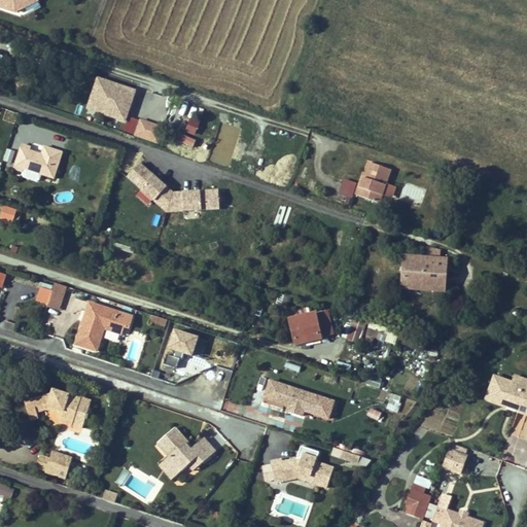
[(0,0),(0,6),(16,11),(38,0),(0,0)]
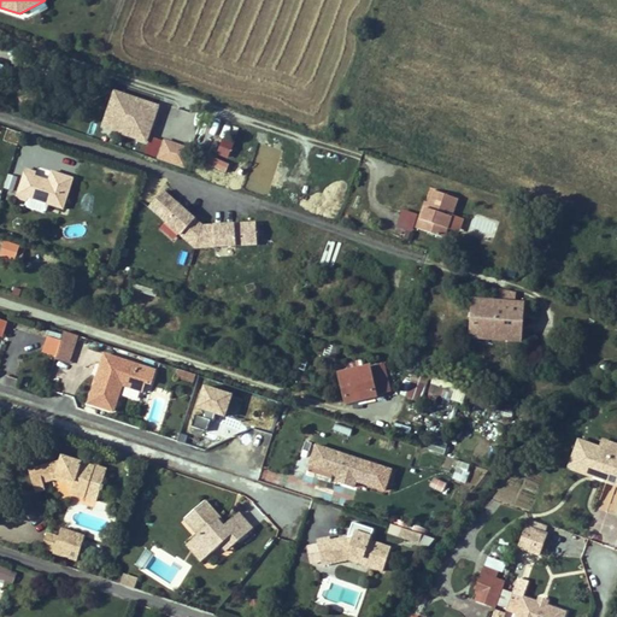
[(159,106),(118,92),(107,124),(148,139),(153,123),(150,123),(153,115),(157,116),(159,106)]
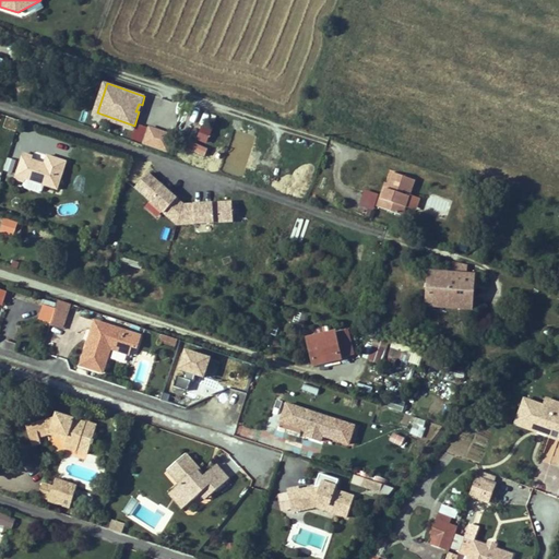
[(176,132),(151,123),(145,141),(169,150),(176,132)]
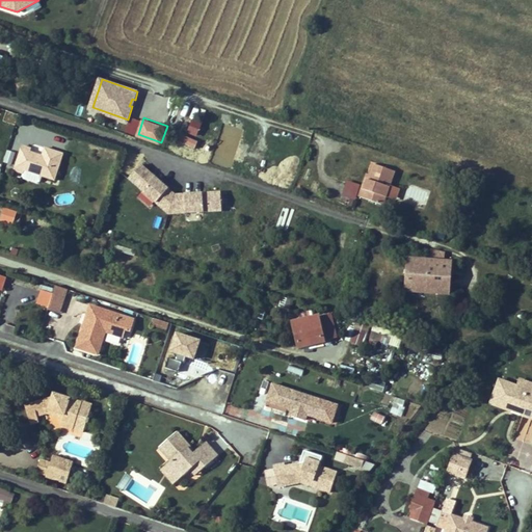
[(191,122),(189,134),(201,136),(204,125),(191,122)]
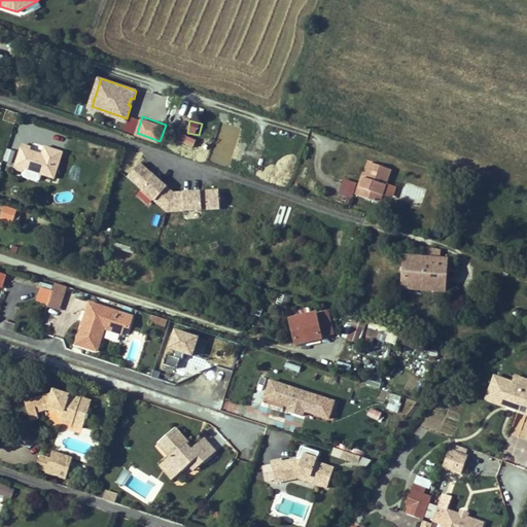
[(177,133),(174,142),(187,146),(190,136),(177,133)]
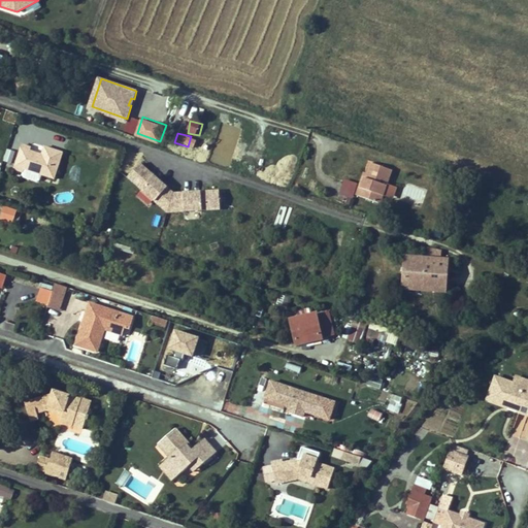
[(232,150),(241,154),(244,147),(234,143),(232,150)]
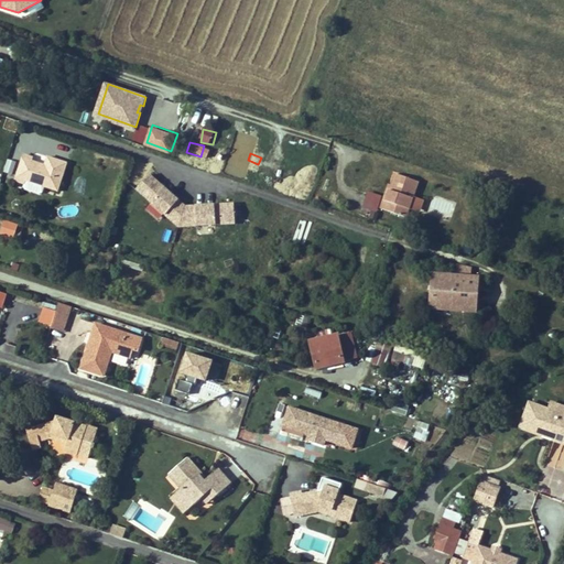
[(58,192),(67,163),(47,156),(45,165),(32,161),(33,158),(24,155),(14,182),(23,184),(24,185),(25,181),(29,182),(44,187),(45,187),(58,192)]
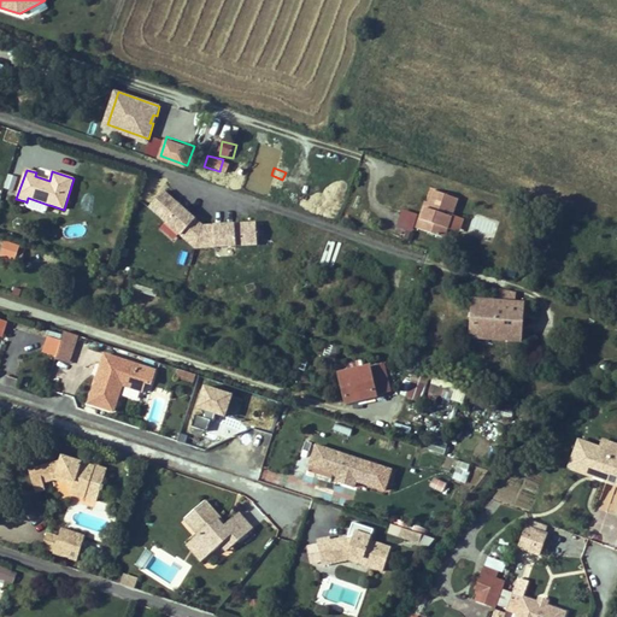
[(260,175),(258,187),(281,192),(283,180),(260,175)]
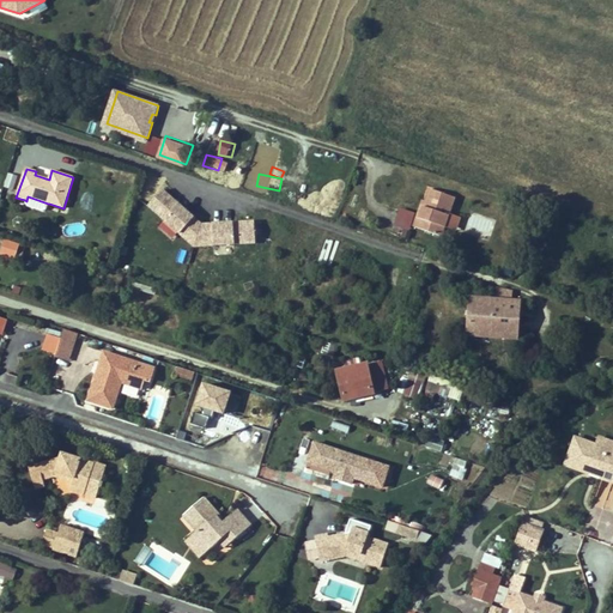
[(163,189),(147,206),(194,247),(256,244),(255,220),(202,223),(163,189)]
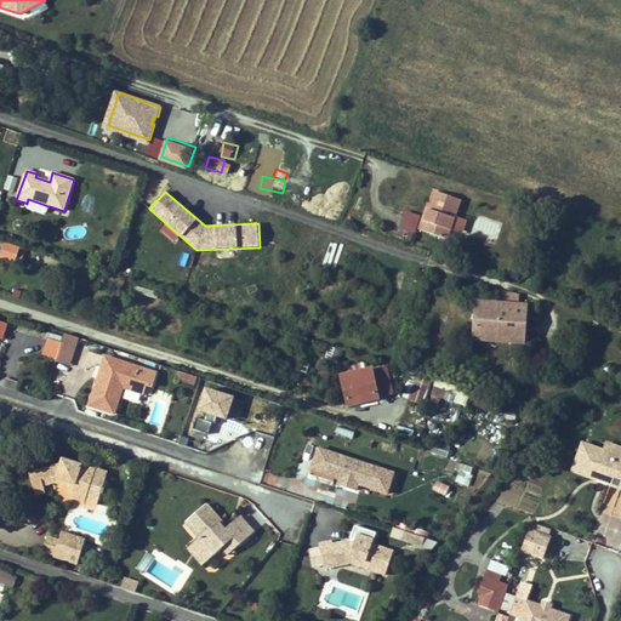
[(448,239),(461,200),(436,192),(432,205),(426,221),(423,220),(420,229),(448,239)]
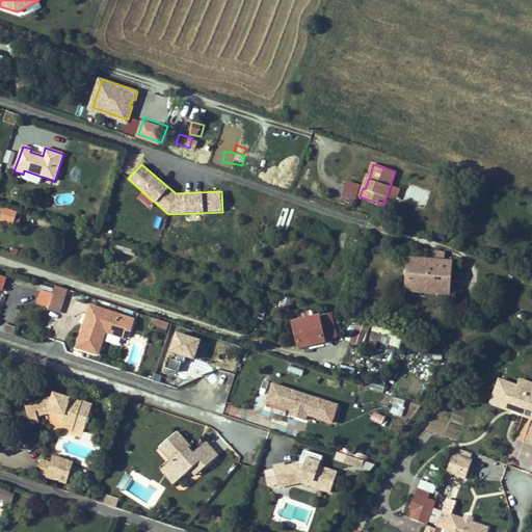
[(23,175),(22,174),(22,176),(24,179),(36,183),(41,182),(43,177),(42,177),(27,171),(24,170),(23,175)]
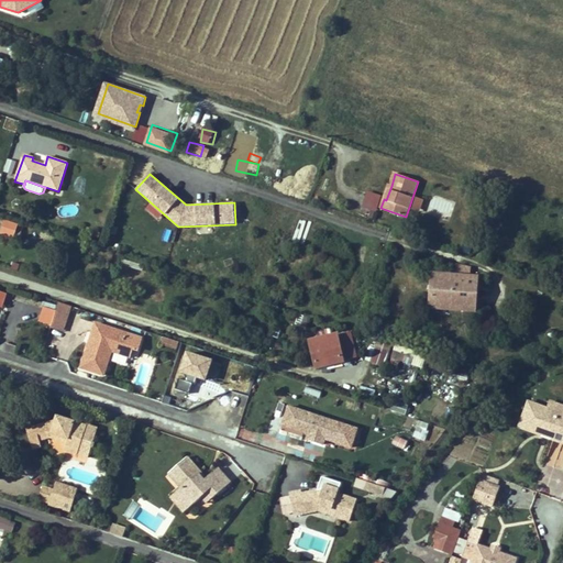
[(366,191),(361,207),(376,211),(382,195),(366,191)]
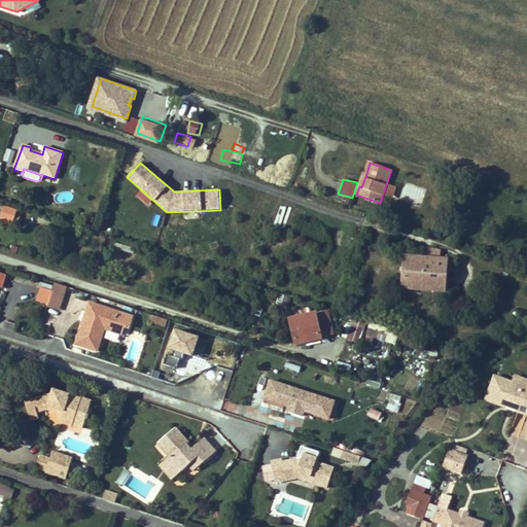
[(135,249),(114,242),(113,247),(133,253),(135,249)]
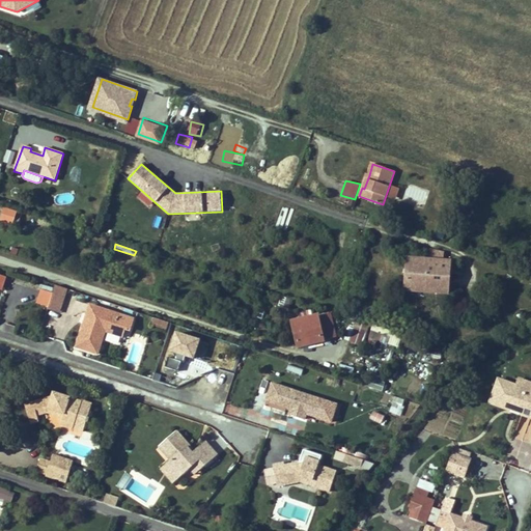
[(442,260),(443,253),(429,250),(428,259),(442,260)]
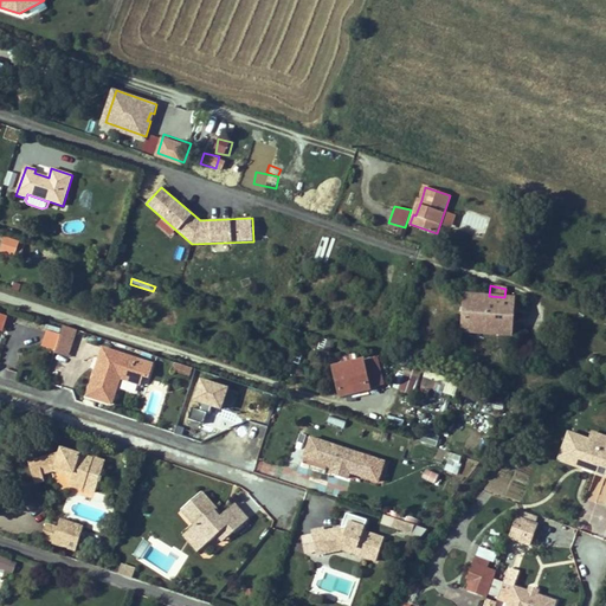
[(489,302),(489,296),(465,295),(464,313),(470,313),(471,301),(489,302)]
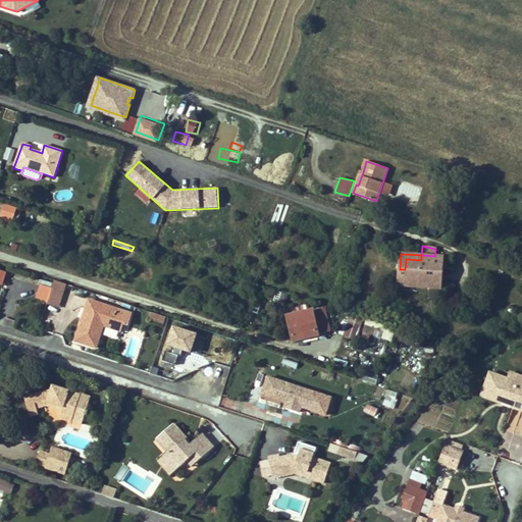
[(441,282),(442,257),(434,256),(421,255),(421,260),(406,259),(405,269),(400,269),(399,285),(419,286),(420,280),(441,282)]
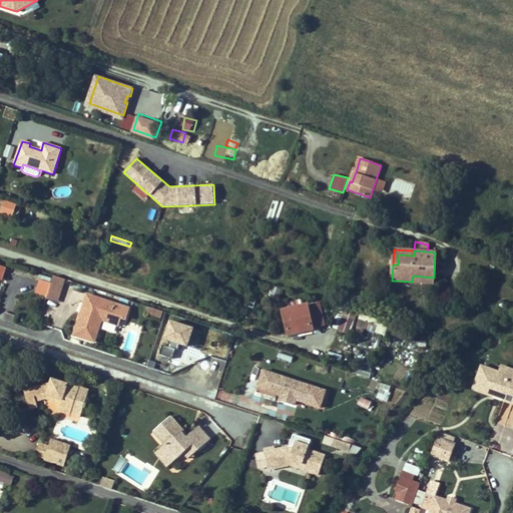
[(47,296),(46,299),(57,303),(65,279),(54,276),(51,284),(47,296)]
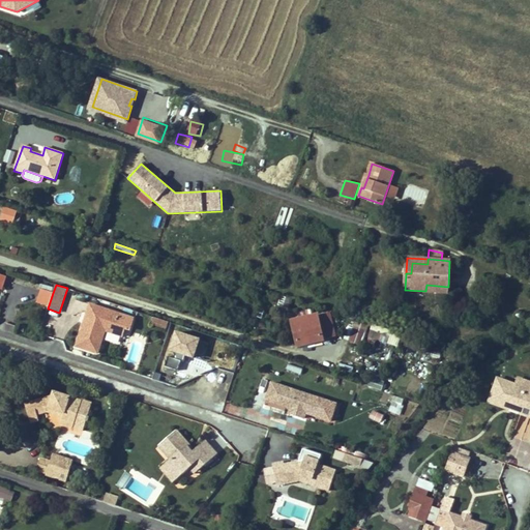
[(49,305),(53,293),(42,290),(38,302),(49,305)]
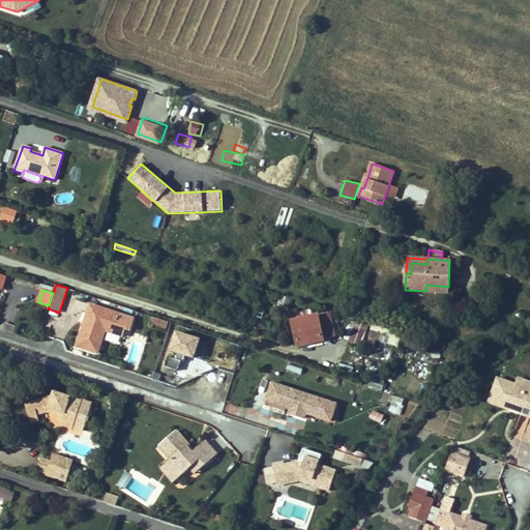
[(288,307),(291,299),(281,296),(278,304),(288,307)]
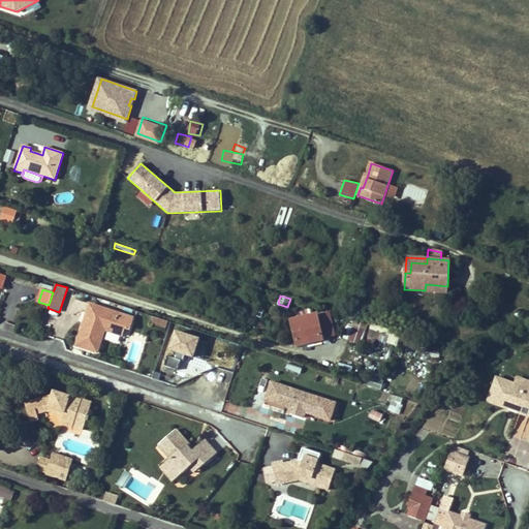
[(129,329),(133,318),(90,304),(87,312),(90,313),(88,319),(85,318),(76,345),(97,352),(104,330),(122,336),(125,328),(129,329)]
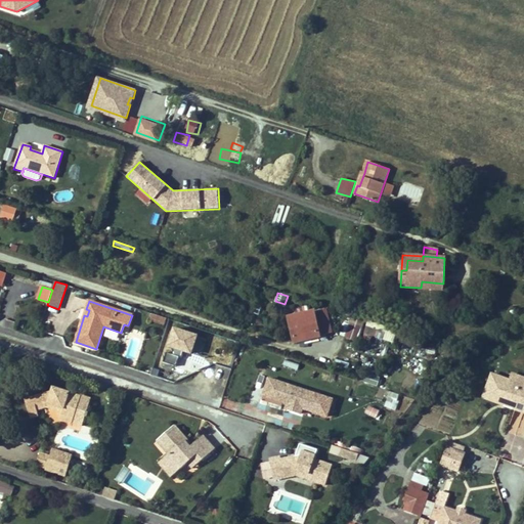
[(318,334),(313,312),(289,317),(295,342),(304,340),(304,342),(308,341),(307,336),(318,334)]
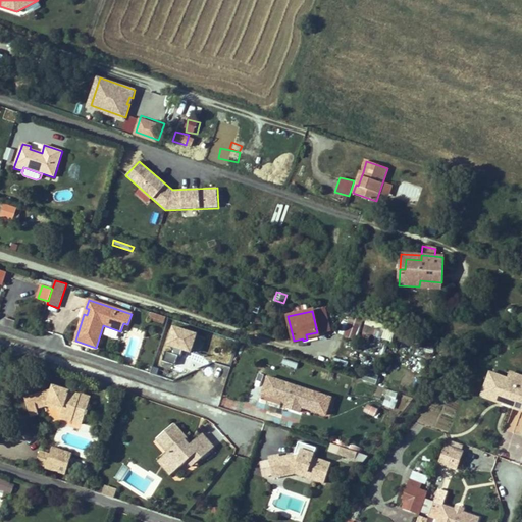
[(164,323),(166,317),(152,312),(150,318),(164,323)]
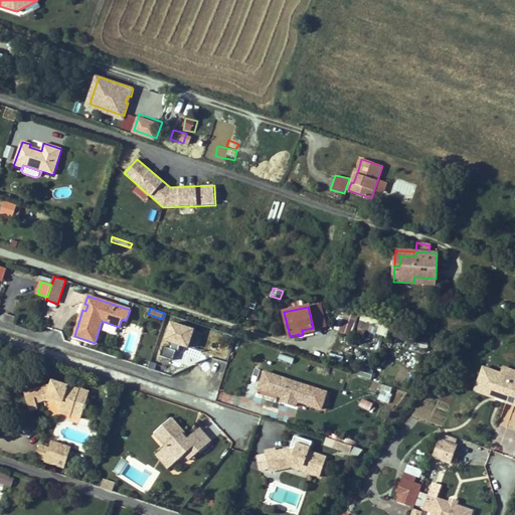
[(351,335),(357,318),(346,314),(339,331),(351,335)]
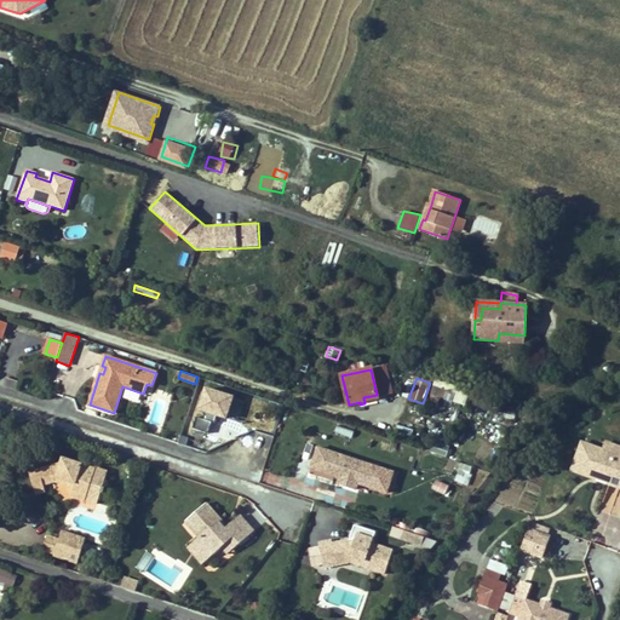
[(464,406),(469,391),(436,380),(431,394),(464,406)]
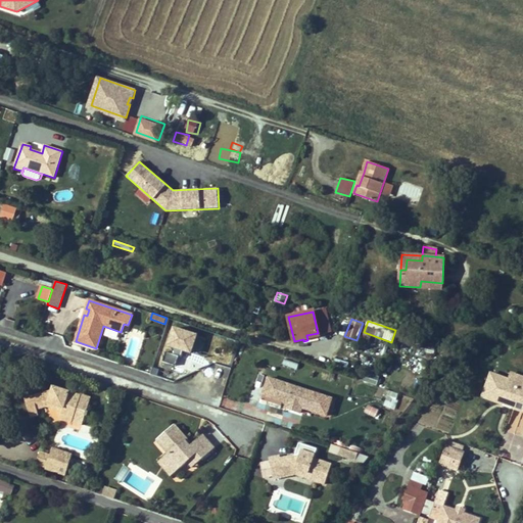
[(162,361),(176,366),(181,350),(191,354),(197,335),(173,327),(165,349),(162,361)]
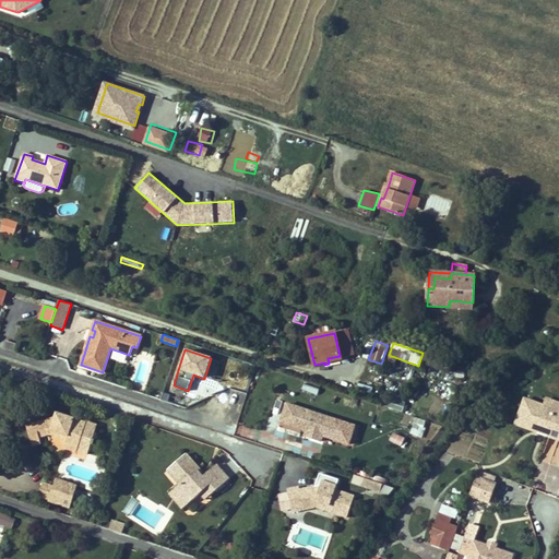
[(478,388),(482,379),(476,377),(473,385),(478,388)]
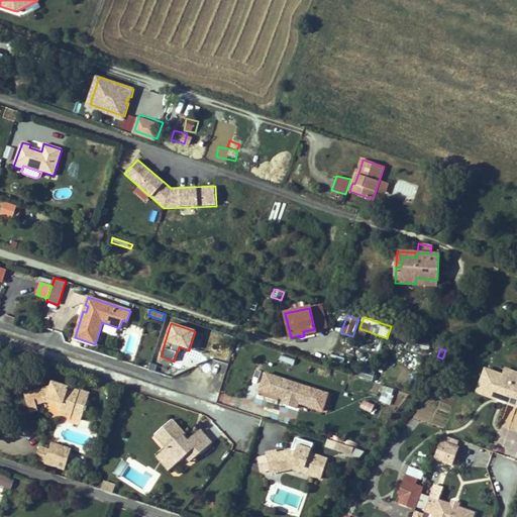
[(341,366),(343,358),(332,355),(330,362),(341,366)]
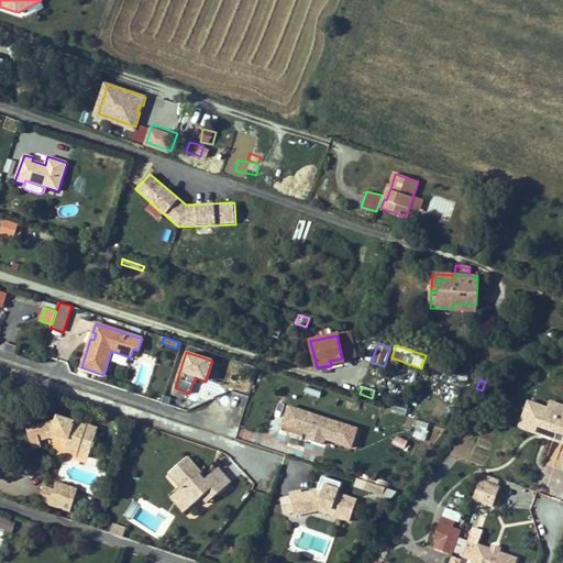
[(305,388),(304,395),(320,397),(321,390),(305,388)]
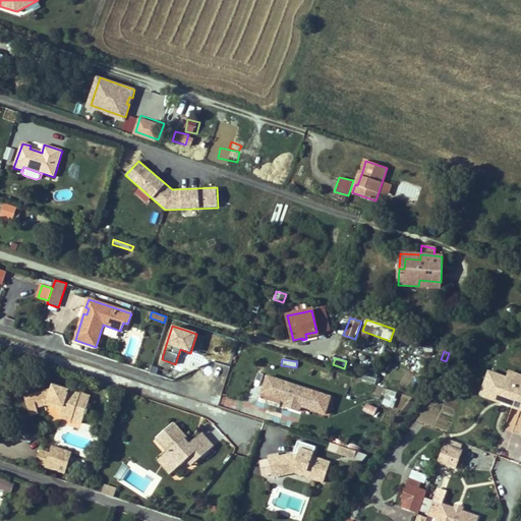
[(374,384),(378,375),(365,371),(362,380),(374,384)]
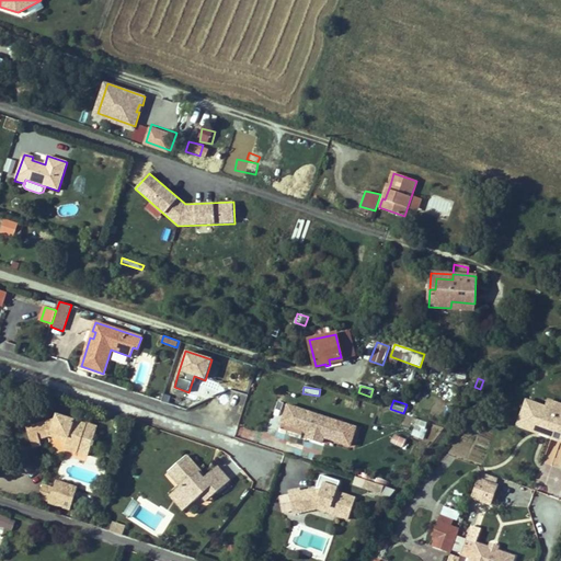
[(560,404),(558,404),(556,411),(545,408),(526,400),(518,424),(539,432),(542,424),(554,428),(551,436),(551,438),(560,441),(560,404)]
